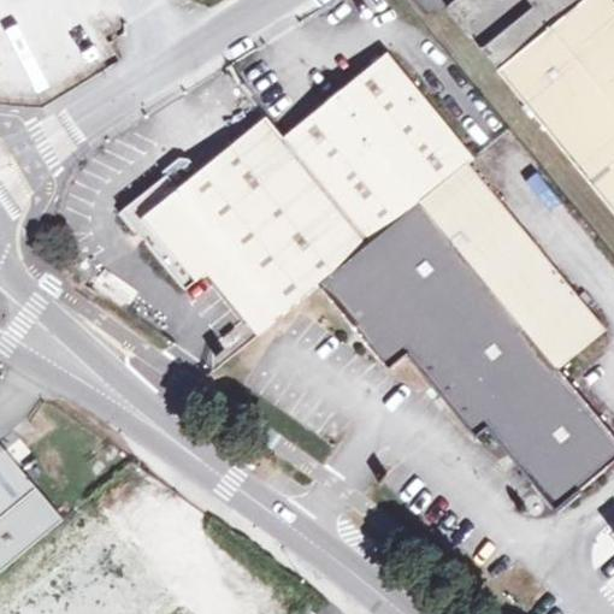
[(454,0),(447,6),(594,186),(613,211),(613,0),(454,0)]
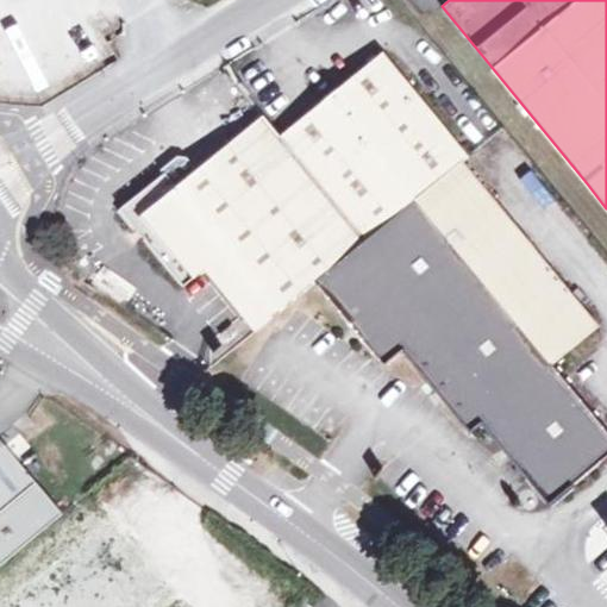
[(462,160),(467,156),(381,51),(336,87),(279,135),(364,239),(462,160)]
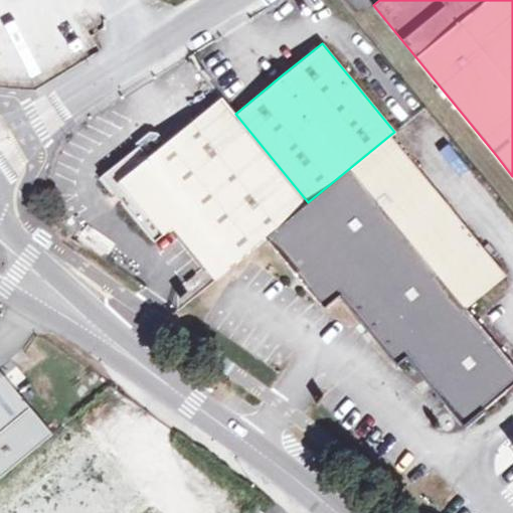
[(266,237),(308,202),(235,114),(221,97),(165,143),(157,132),(151,131),(136,141),(138,144),(101,174),(154,240),(174,224),(215,278),(266,237)]
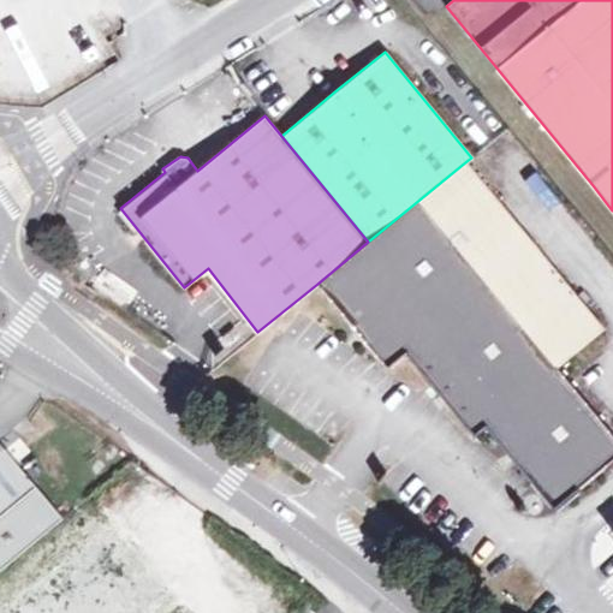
[(368,242),(317,284),(387,367),(406,351),(475,433),(484,424),(553,506),(612,457),(612,436),(557,367),(603,327),(466,161),(368,242)]
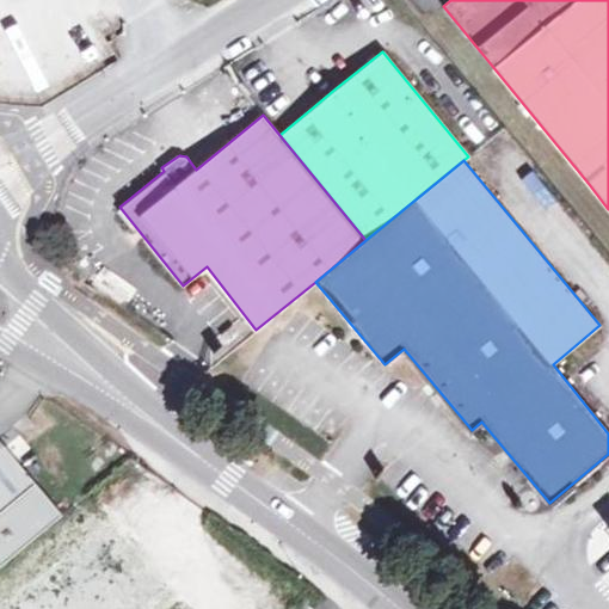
[(0,563),(61,514),(0,442),(0,563)]
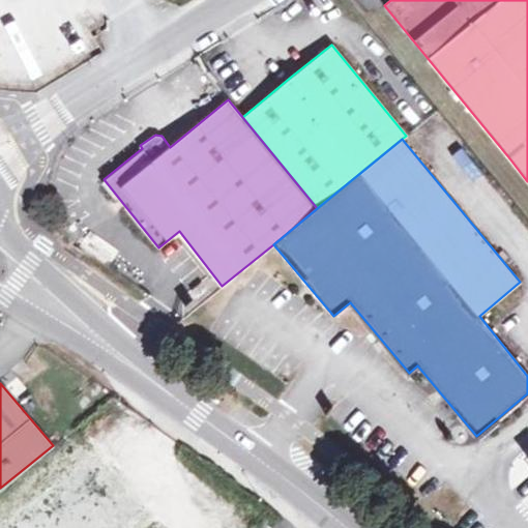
[(110,412),(0,502),(0,527),(155,527),(203,488),(110,412)]
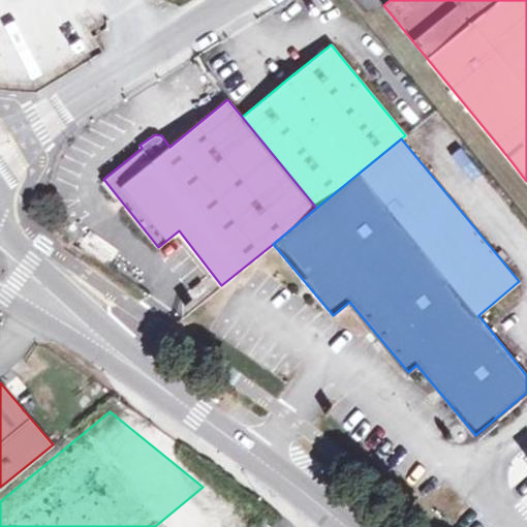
All buildings are outlined.
